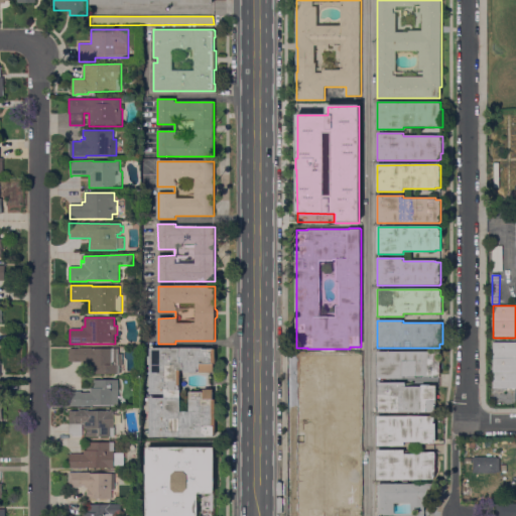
[(515,389),(492,389),(492,343),(493,343),(515,343),(515,389)]
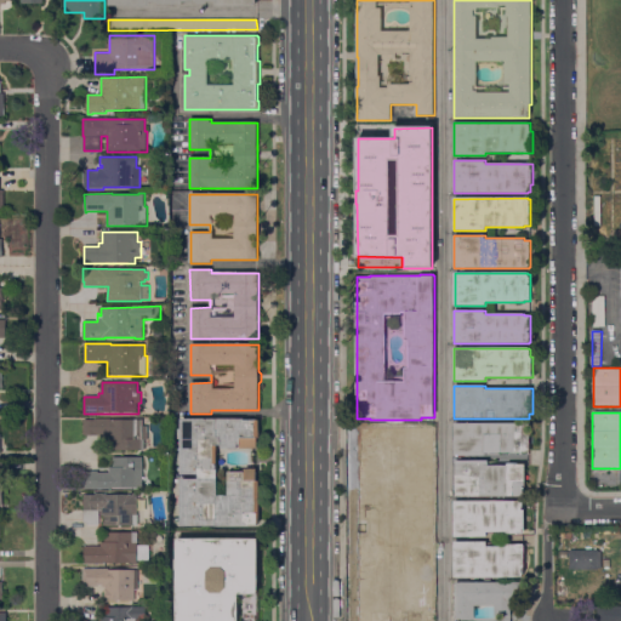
[(95,420),(95,419),(110,419),(110,420),(143,420),(143,426),(148,426),(148,439),(144,439),(144,451),(113,451),(113,440),(109,440),(109,434),(100,434),(100,436),(84,436),(84,420),(95,420)]
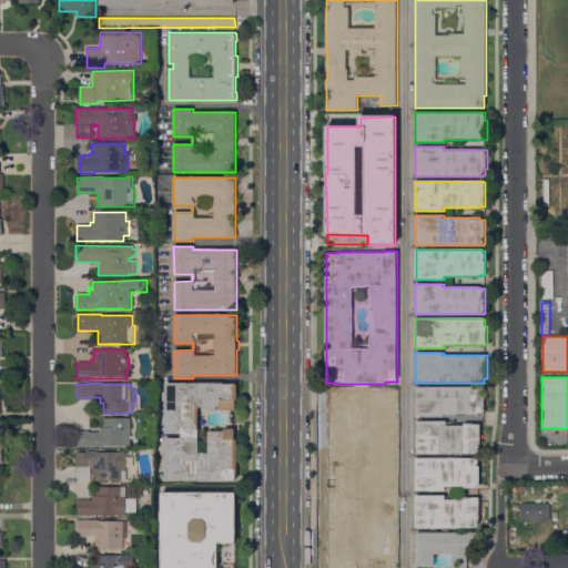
[(239,479),(235,479),(235,480),(229,480),(229,482),(165,482),(165,464),(164,464),(164,454),(165,454),(165,438),(181,438),(181,434),(165,434),(165,402),(164,402),(164,393),(165,393),(165,384),(222,383),(222,385),(237,385),(237,411),(220,411),(220,408),(217,408),(217,411),(202,411),(202,408),(199,408),(199,454),(209,454),(209,432),(220,432),(220,429),(235,429),(235,440),(237,440),(239,479)]
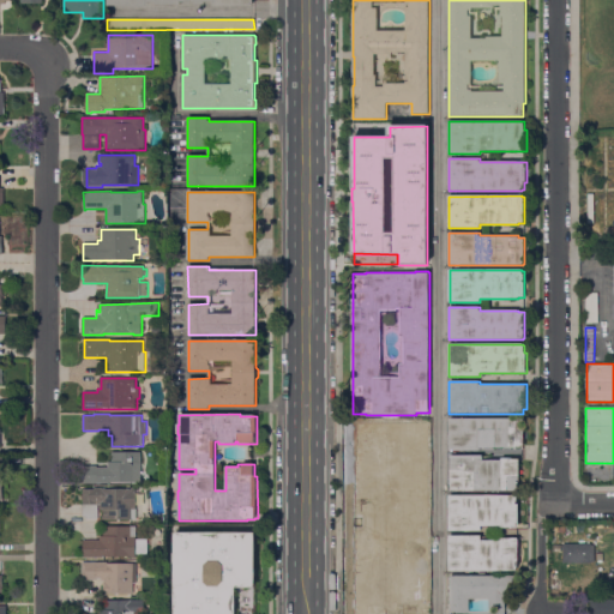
[(524,419),(524,427),(525,427),(525,431),(524,431),(524,447),(480,449),(480,451),(450,451),(450,419),(524,419)]
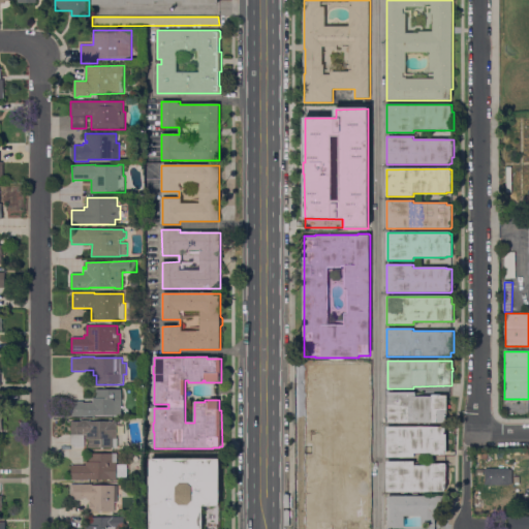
[(318,454),(318,432),(305,432),(305,364),(369,364),(368,455),(318,454)]
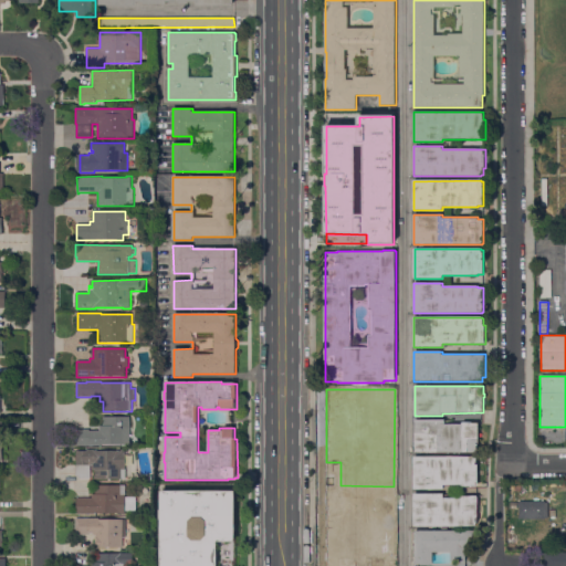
[(130,417),(130,444),(102,444),(102,446),(76,446),(76,429),(90,429),(90,431),(100,431),(100,426),(103,426),(103,417),(130,417)]
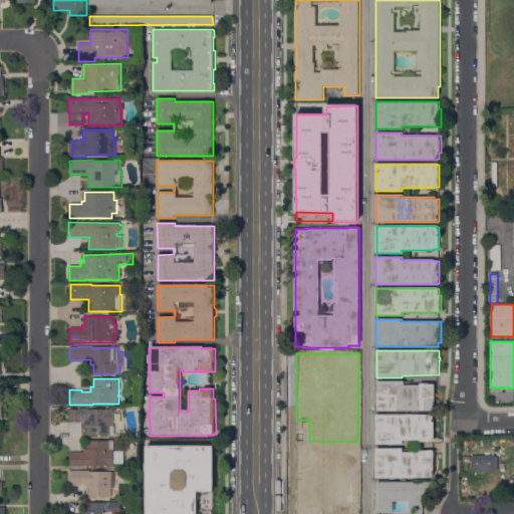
[(376,381),(404,381),(405,386),(420,386),(420,383),(429,383),(429,384),(435,384),(435,411),(376,411),(376,381)]
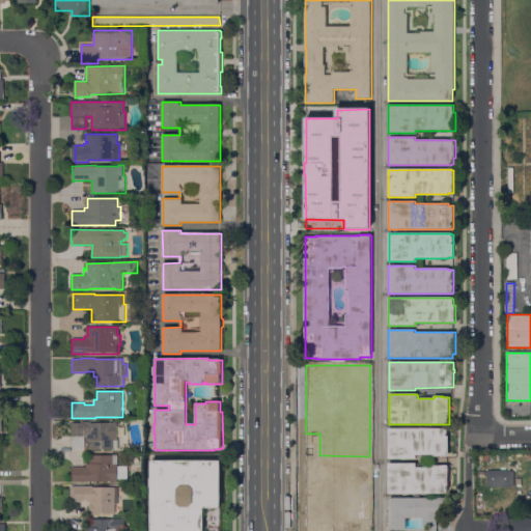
[(85,449),(75,449),(75,447),(72,447),(72,423),(82,423),(82,422),(88,422),(88,423),(113,423),(113,422),(117,422),(118,449),(89,449),(89,447),(89,441),(87,441),(87,437),(85,437),(85,449)]
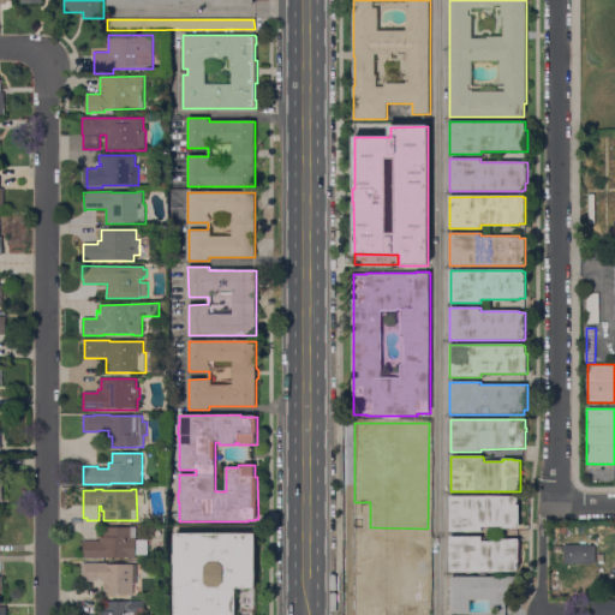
[(515,496),(515,497),(518,497),(518,506),(519,506),(519,529),(502,529),(502,527),(482,527),(482,532),(451,532),(449,497),(515,496)]
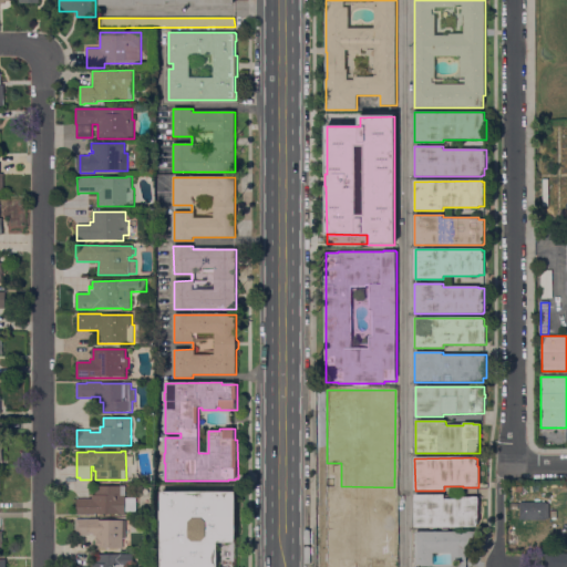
[(125,486),(125,498),(136,498),(136,512),(125,512),(125,515),(121,515),(121,514),(95,515),(78,515),(78,498),(93,498),(93,495),(95,495),(95,486),(125,486)]
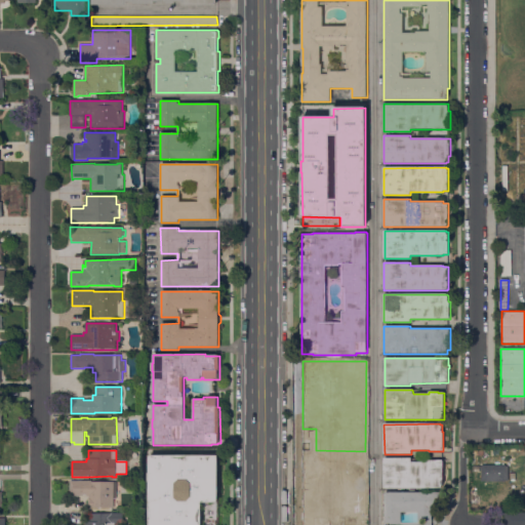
[(149,524),(149,481),(148,481),(148,473),(149,473),(149,455),(175,455),(175,454),(186,454),(186,456),(218,456),(218,502),(217,502),(217,524),(149,524)]
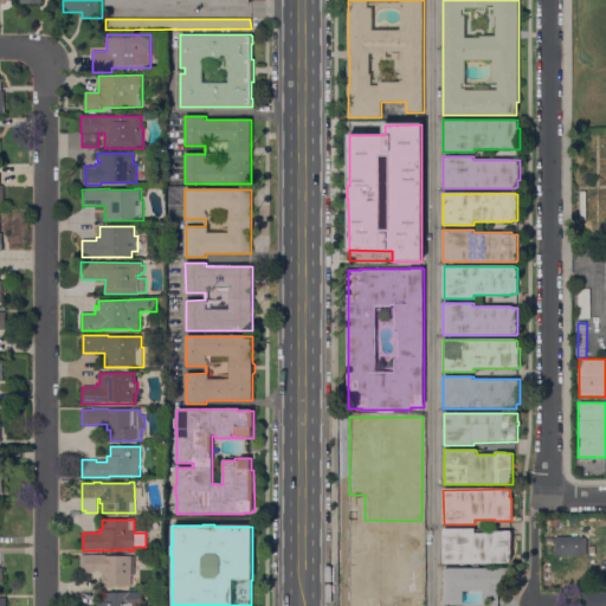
[(349,605),(349,555),(365,555),(365,529),(423,529),(423,605),(349,605)]
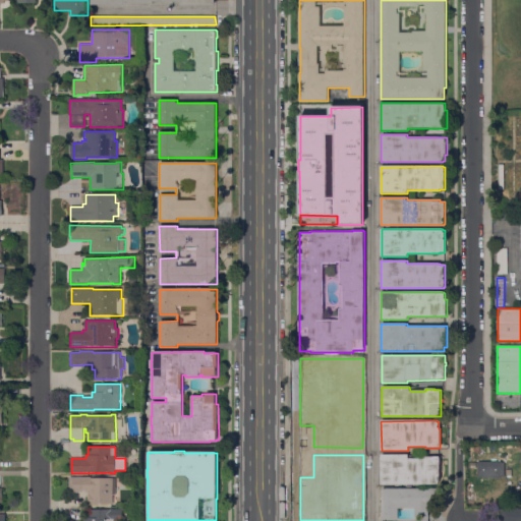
[(381,455),(408,455),(408,459),(425,459),(425,457),(440,457),(440,481),(438,481),(438,484),(381,484),(381,455)]
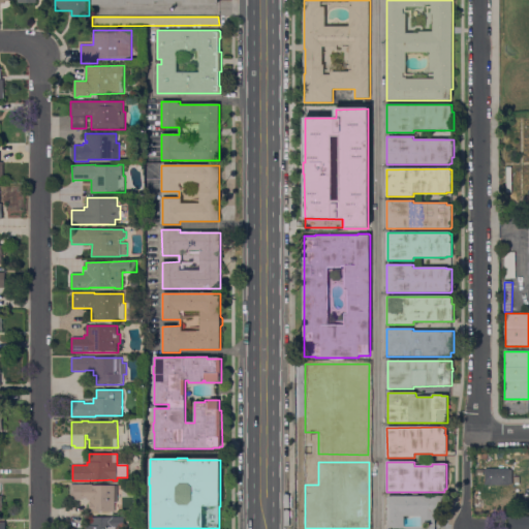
[(512,471),(512,484),(509,486),(486,486),(486,469),(509,468),(512,471)]
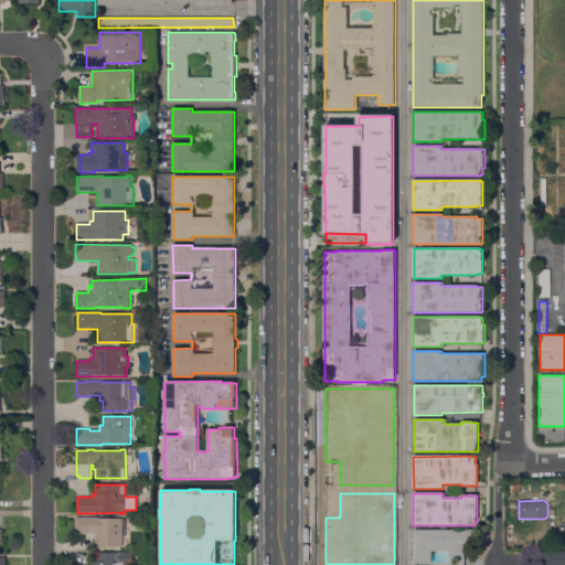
[(76,534),(76,518),(98,518),(98,519),(126,519),(126,536),(123,536),(123,546),(96,547),(96,536),(96,534),(93,534),(93,532),(89,532),(89,534),(76,534)]
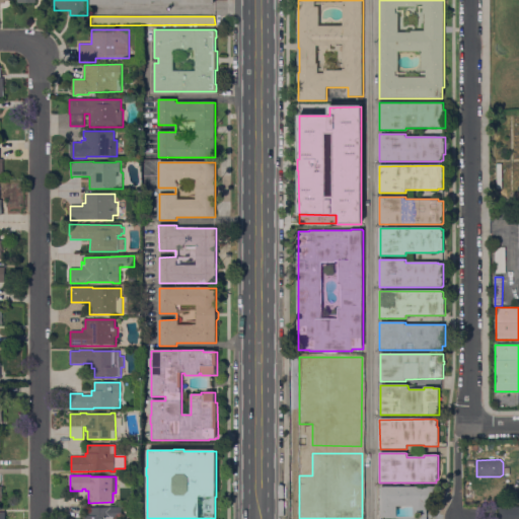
[(414,506),(397,506),(397,517),(380,517),(380,487),(436,487),(436,500),(427,500),(427,518),(422,518),(422,515),(414,515),(414,506)]
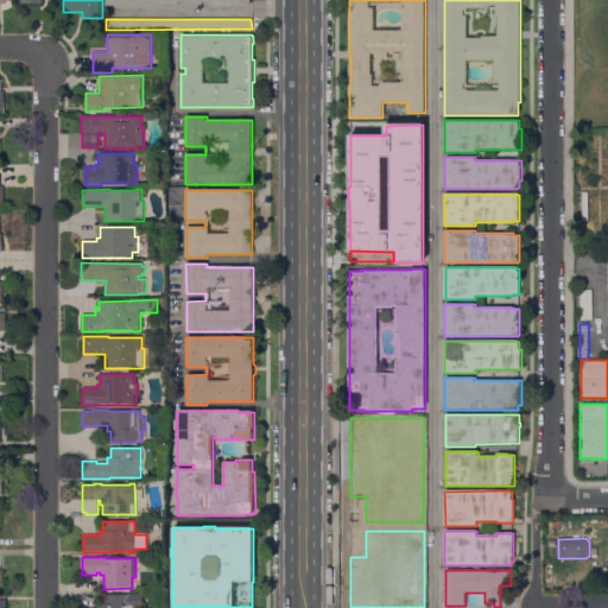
[(607,594),(607,607),(584,607),(584,594),(607,594)]
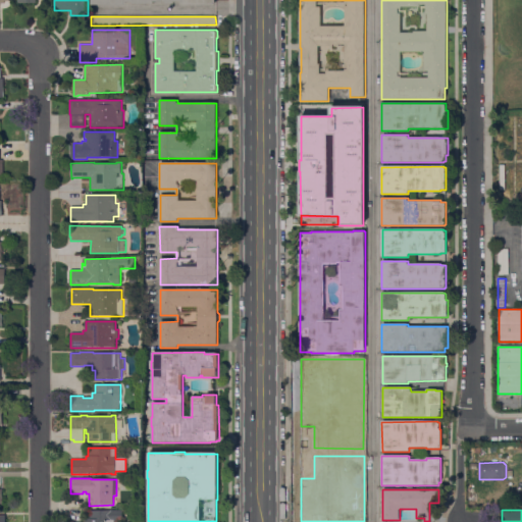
[(122,511),(122,521),(114,521),(86,521),(86,519),(89,519),(89,511),(122,511)]
